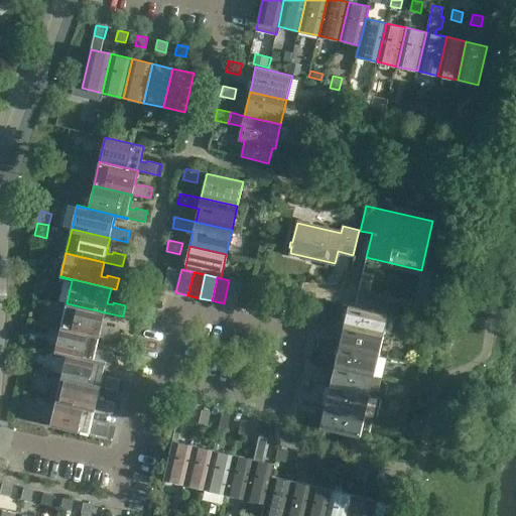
[(236,306),(241,282),(229,280),(224,303),(236,306)]
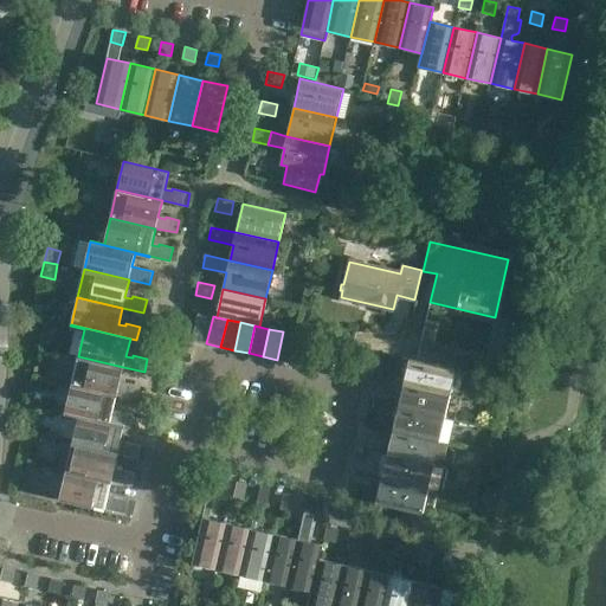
[(44,335),(42,347),(52,349),(56,337),(44,335)]
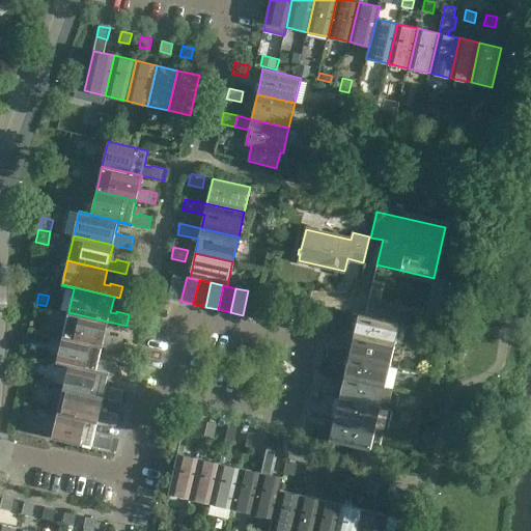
[(368,303),(365,315),(407,325),(410,312),(368,303)]
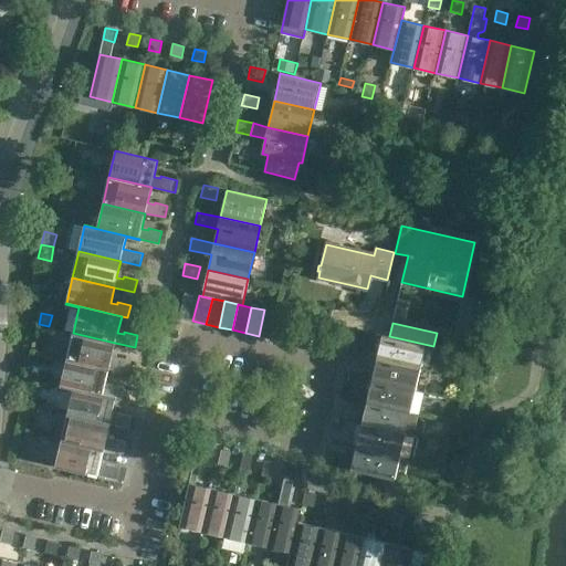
[(112,359),(115,343),(73,333),(66,359),(108,369),(109,369),(128,373),(132,362),(118,358),(118,360),(112,359)]
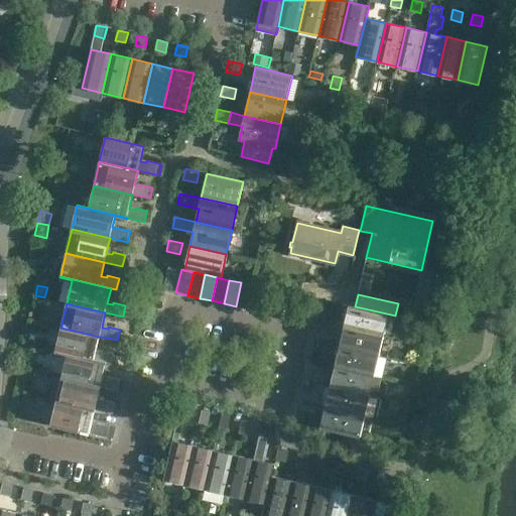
[(339,326),(344,328),(391,338),(395,318),(396,316),(395,315),(355,306),(344,304),(339,326)]
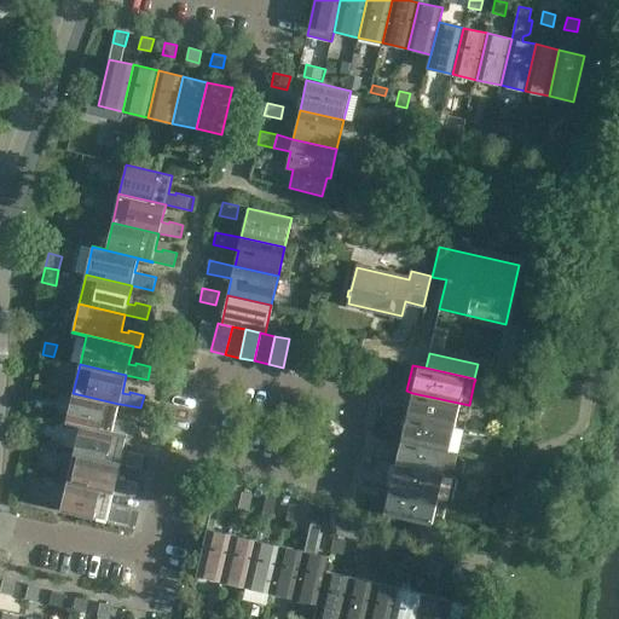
[(463,429),(469,405),(412,393),(406,391),(401,415),(453,427),(463,429)]
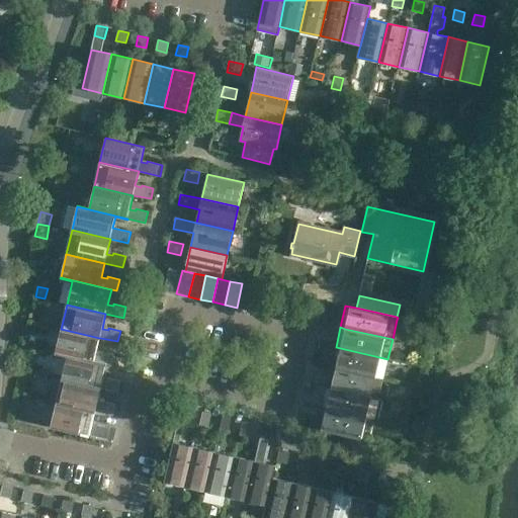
[(96,352),(99,338),(61,329),(56,351),(106,364),(111,365),(114,354),(103,351),(102,353),(96,352)]
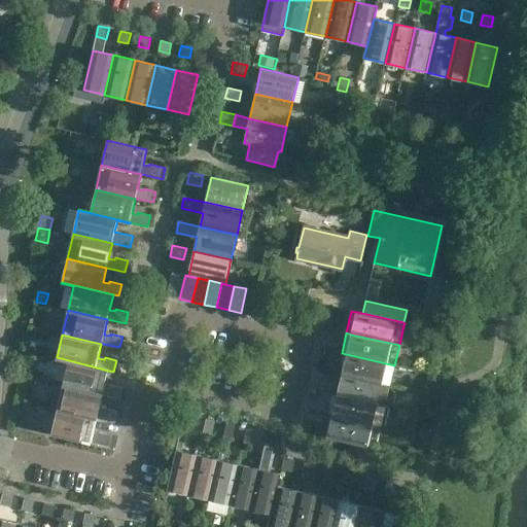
[(394,365),(386,363),(342,353),(337,374),(390,386),(394,365)]
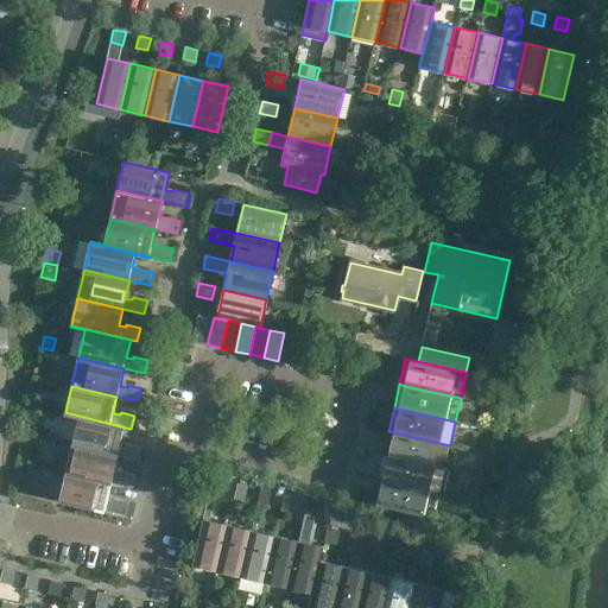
[(120,444),(125,428),(65,412),(65,415),(78,418),(73,445),(118,455),(139,460),(141,447),(128,444),(127,447),(120,444)]
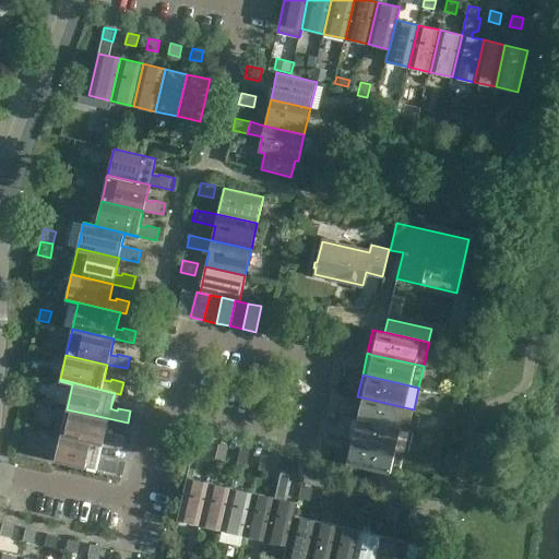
[(408,430),(414,409),(357,396),(352,417),(408,430)]
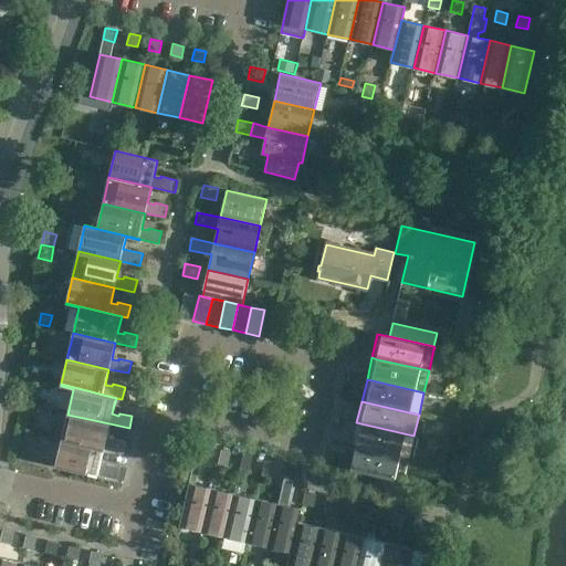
[(106,439),(109,423),(67,415),(62,440),(104,450),(123,454),(126,441),(113,439),(113,441),(106,439)]
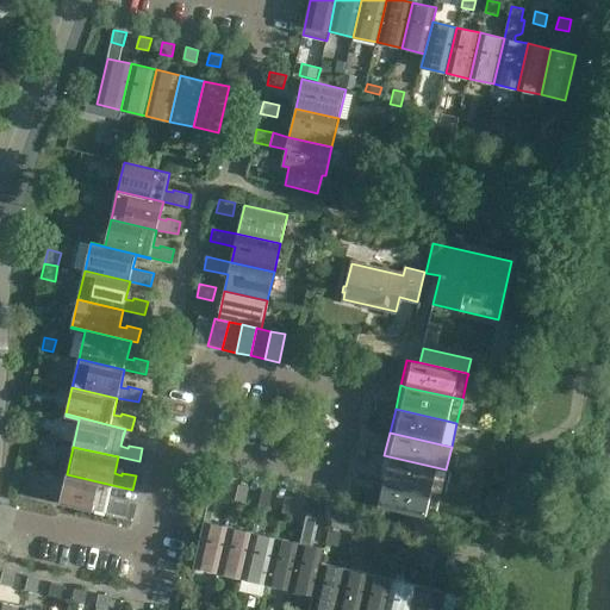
[(450,471),(446,470),(384,455),(379,479),(441,493),(444,495),(450,471)]
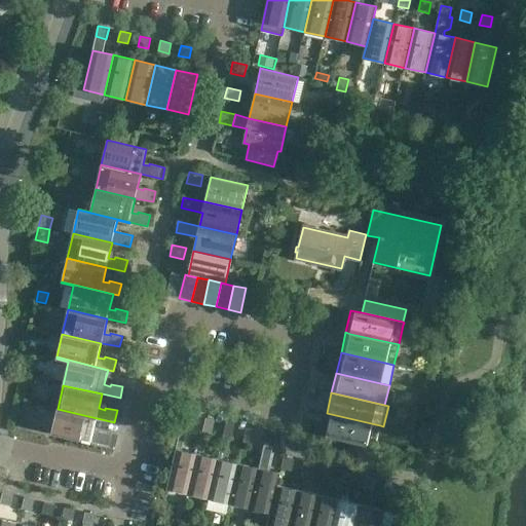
[(94,433),(97,418),(58,409),(51,434),(90,443),(91,442),(109,446),(112,435),(100,431),(99,434),(94,433)]
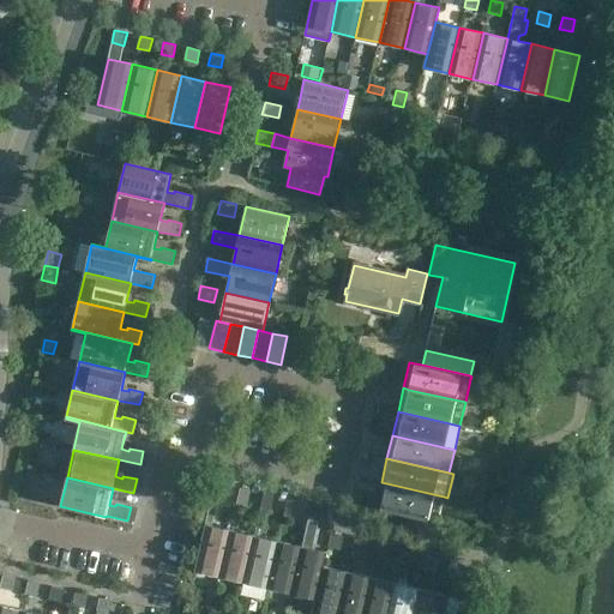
[(222,500),(226,485),(215,482),(211,498),(222,500)]
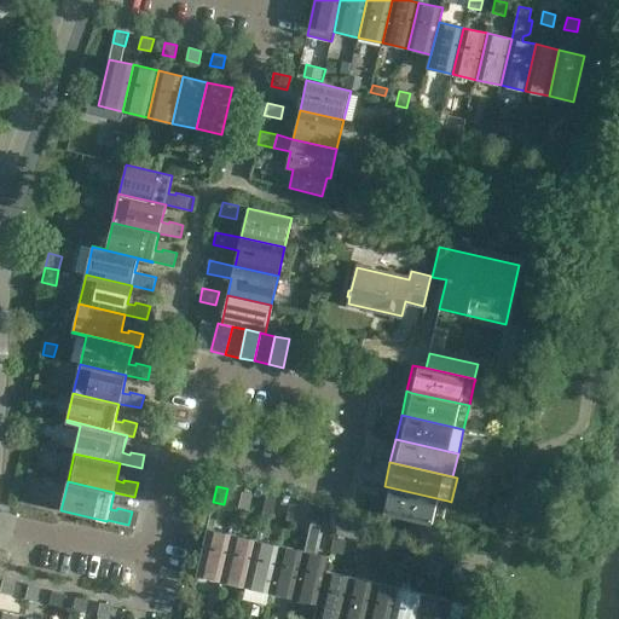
[(441,526),(447,501),(385,486),(379,510),(379,512),(441,526)]
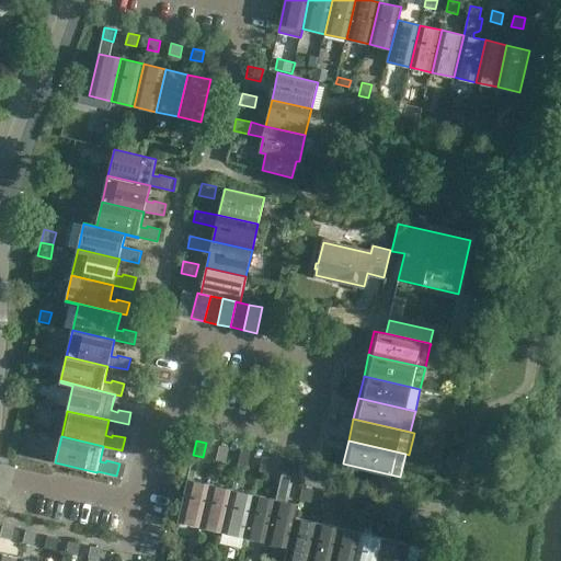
[(226,462),(229,448),(219,446),(216,460),(226,462)]
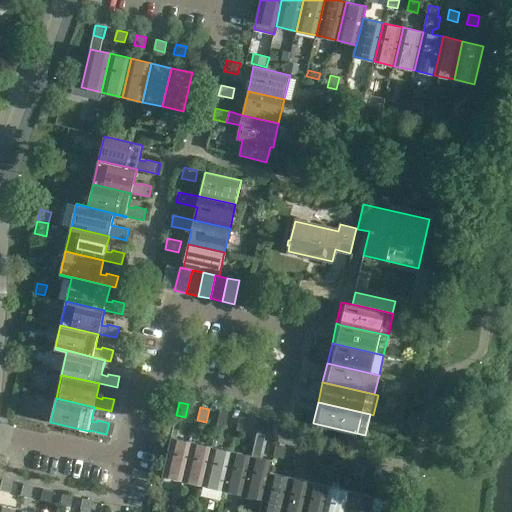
[(229,414),(220,411),(217,424),(226,426),(229,414)]
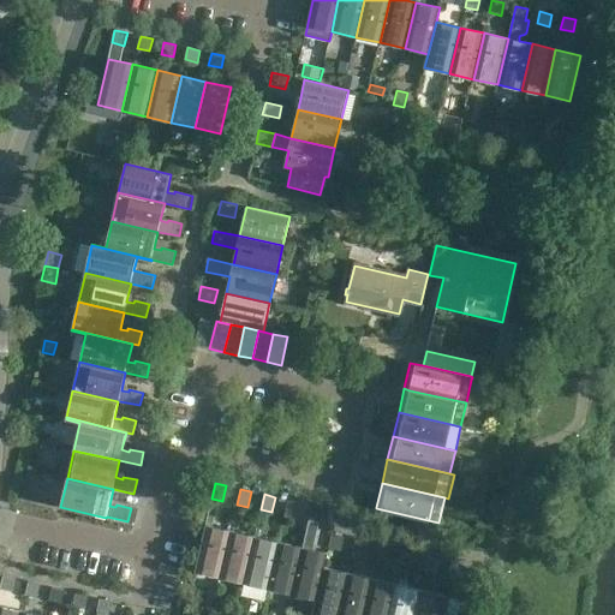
[(298,502),(288,500),(285,515),(294,518),(298,502)]
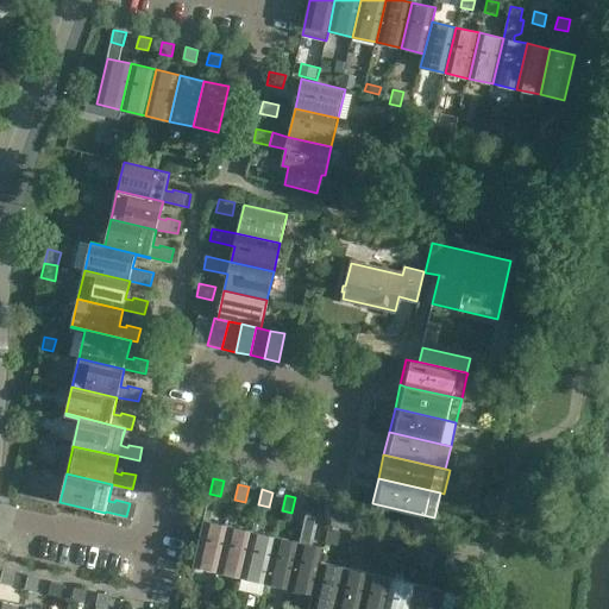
[(319,503),(309,501),(306,516),(315,519),(319,503)]
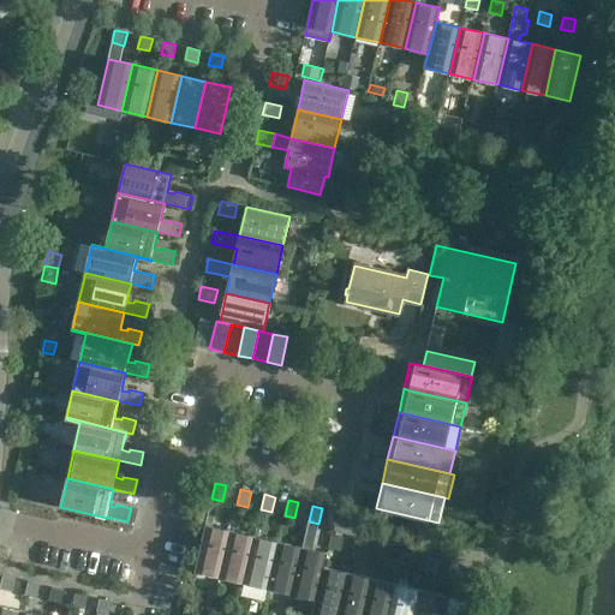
[(478,520),(481,509),(471,507),(469,519),(478,520)]
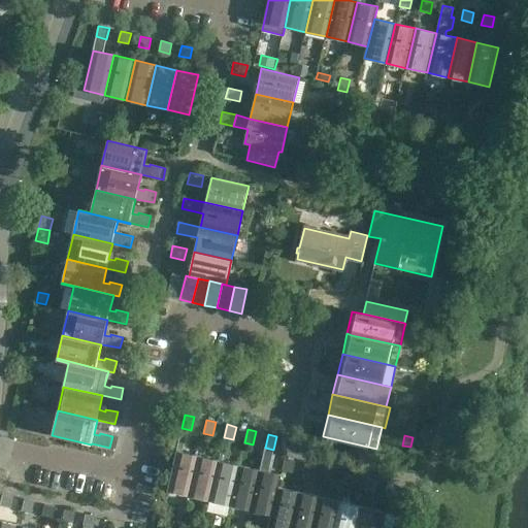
[(188,495),(197,456),(176,451),(167,491),(188,495)]
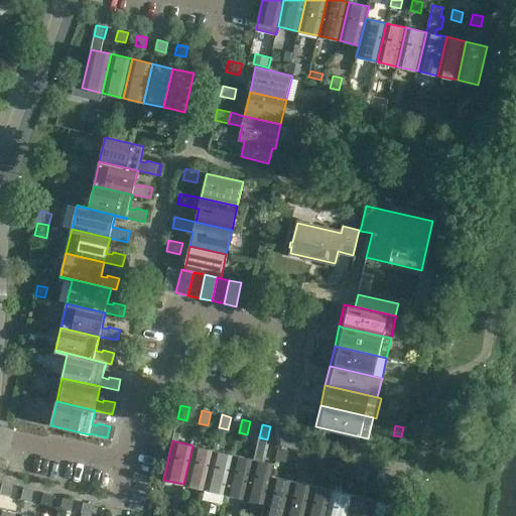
[(205,489),(214,449),(192,445),(183,484),(205,489)]
